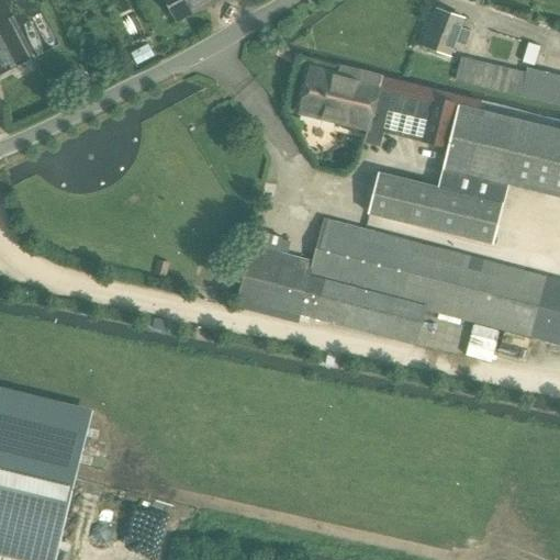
[(161,0),(174,21),(211,0),(161,0)]
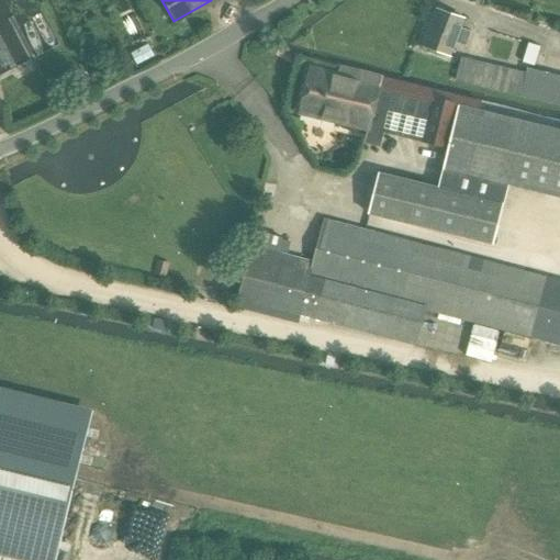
[(463,44),(468,31),(459,28),(462,17),(455,14),(435,8),(422,44),(449,54),(454,41),(463,44)]
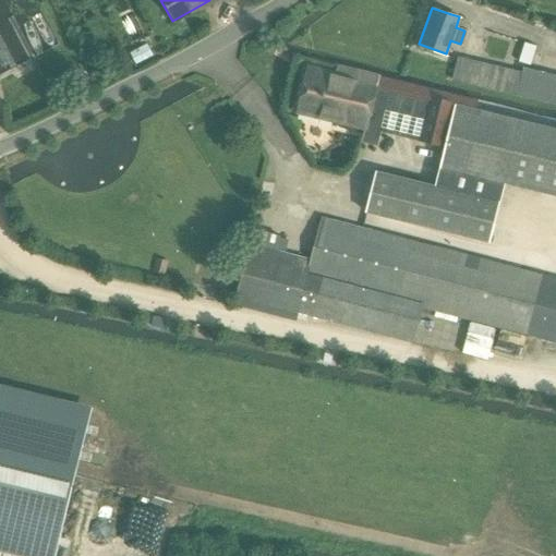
[(34,61),(9,15),(9,14),(0,19),(0,41),(15,71),(34,61)]
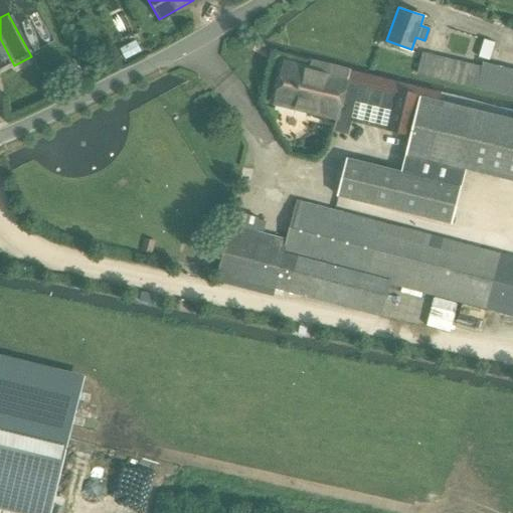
[(488,56),(493,40),(483,37),(478,53),(488,56)]
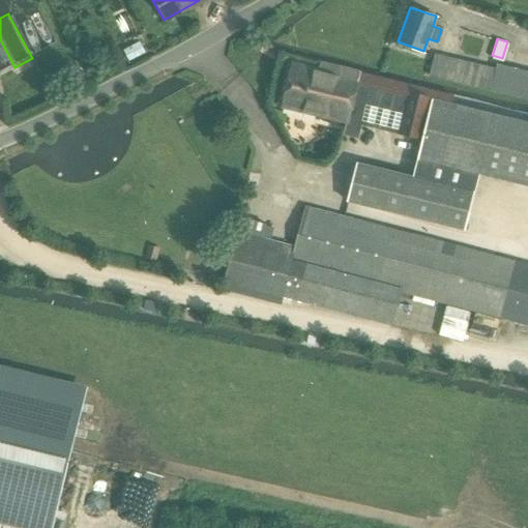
[(494,67),(433,52),(427,75),(488,90),(527,98),(527,70),(495,63),(494,67)]
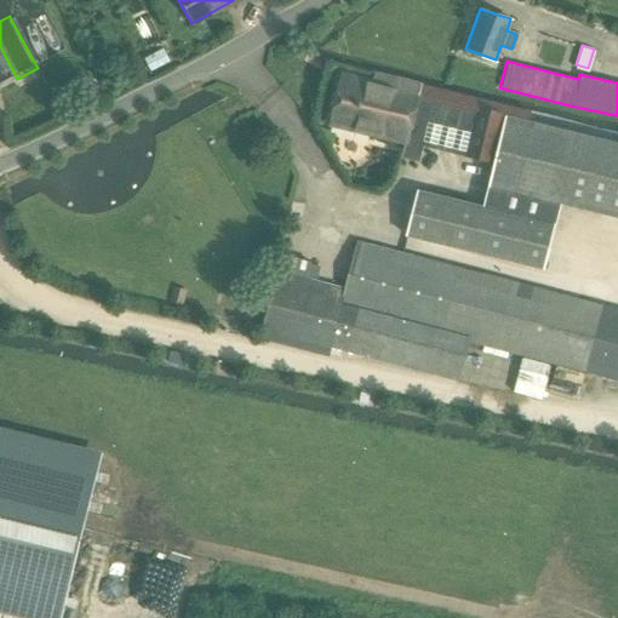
[(507,103),(508,103),(425,83),(372,70),(370,84),(341,76),(330,122),(493,162),(507,103)]
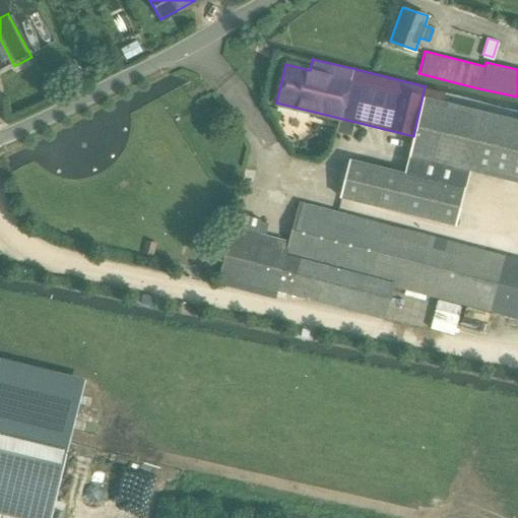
[(517,119),(442,101),(444,91),(445,90),(426,86),(425,86),(413,136),(408,154),(517,181),(517,119)]
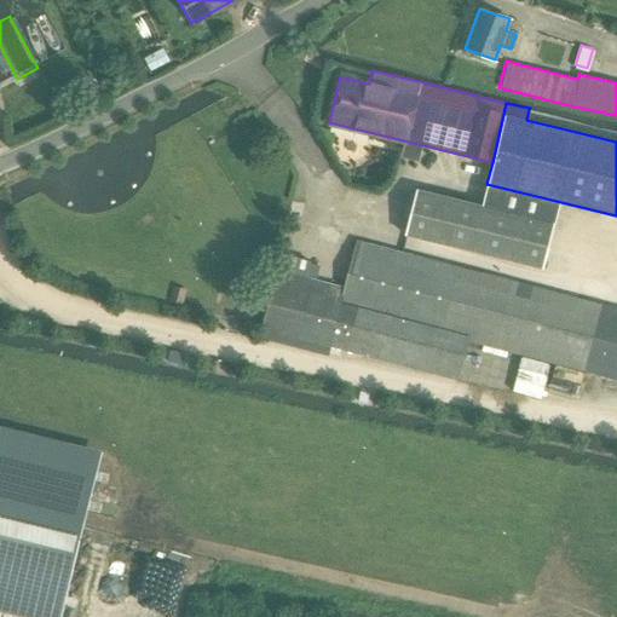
[(419,191),(408,231),(499,255),(542,266),(552,228),(558,202),(486,185),(482,208),(419,191)]
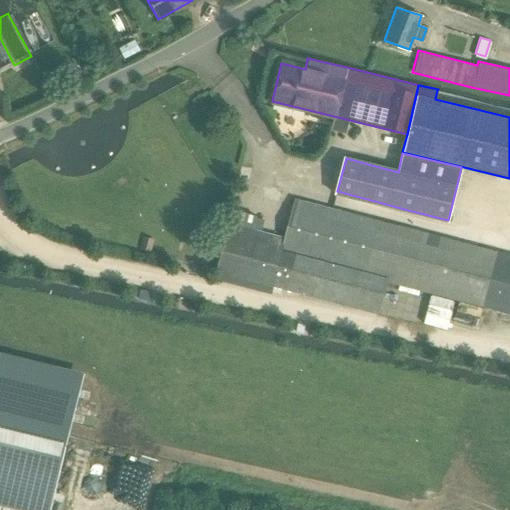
[(293,198),(283,236),(279,253),(385,281),(410,287),(423,232),(293,198)]
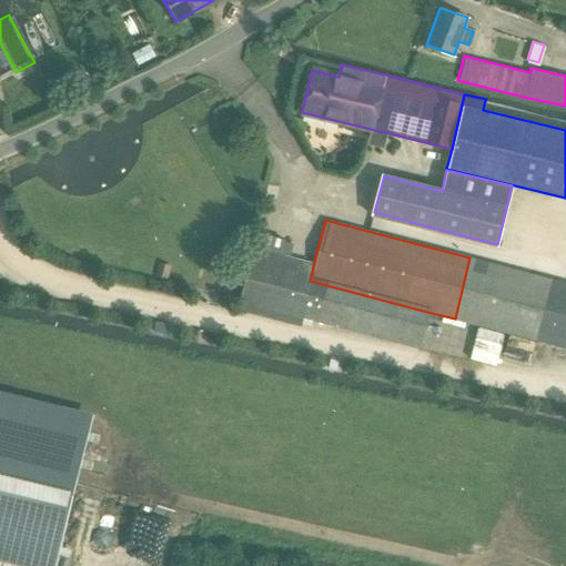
[(418,347),(427,312),(310,281),(314,263),(279,254),(283,240),(256,232),(236,309),(299,324),(301,316),(418,347)]
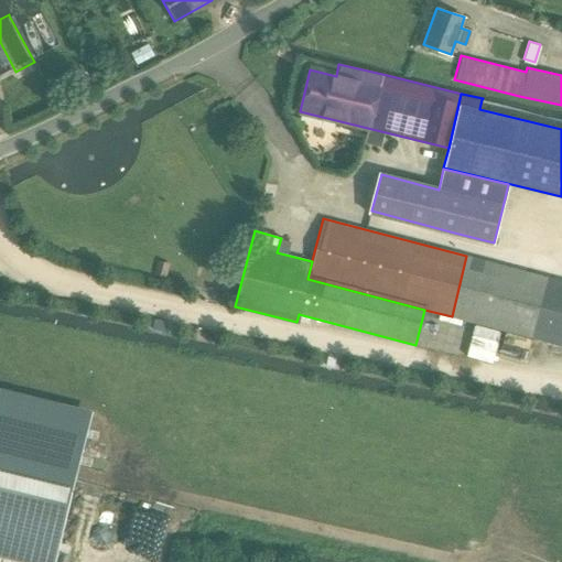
[(561,364),(561,273),(484,258),(466,344),(561,364)]
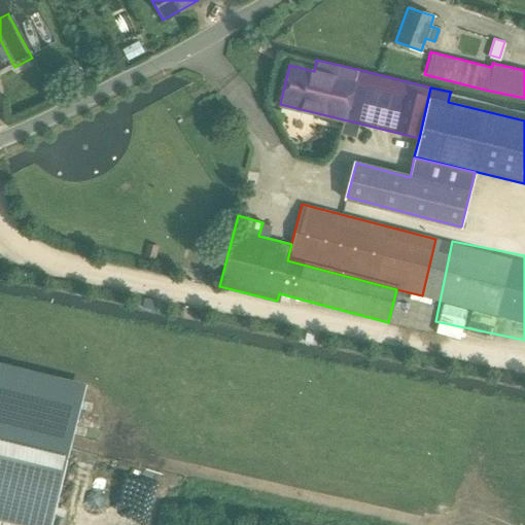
[(155,300),(143,298),(141,307),(153,309),(155,300)]
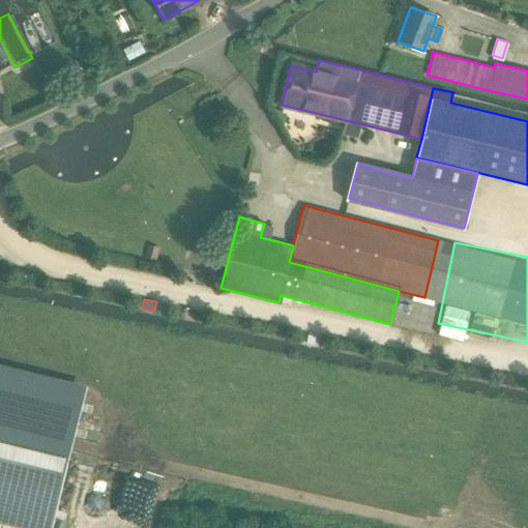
[(304,344),(312,345),(313,336),(306,335),(304,344)]
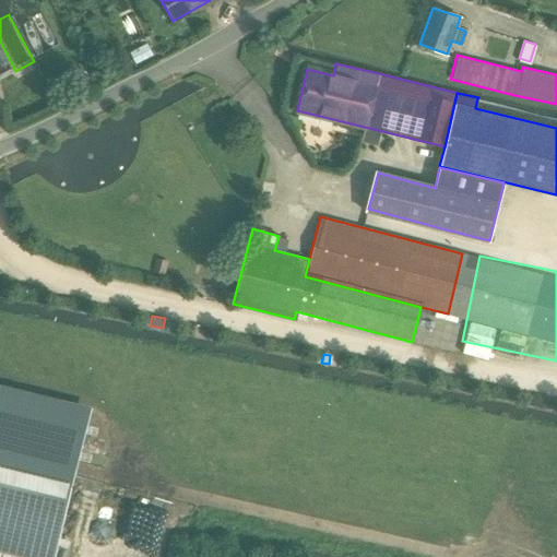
[(51,556),(90,412),(0,389),(0,544),(46,556),(51,556)]
